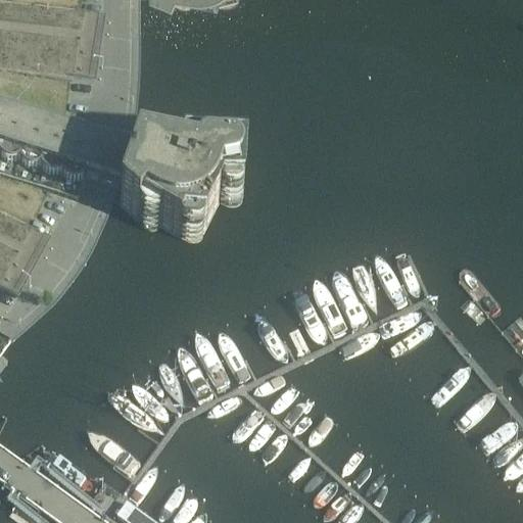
[(0,69),(92,85),(103,17),(0,1),(0,69)]
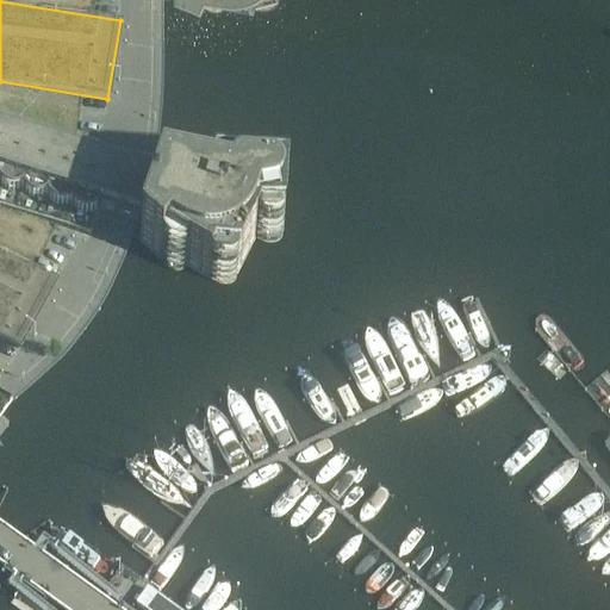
[(128,173),(113,169),(116,161),(0,120),(0,204),(91,236),(97,218),(113,224),(142,234),(139,240),(160,256),(165,251),(209,277),(213,272),(237,273),(259,230),(282,230),(285,186),(213,181),(211,190),(160,179),(128,173)]
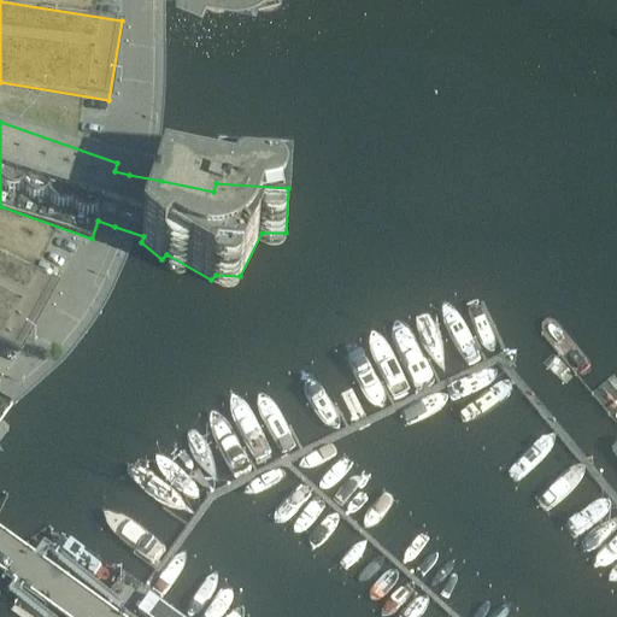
[(0,342),(18,353),(57,283),(0,251),(0,342)]
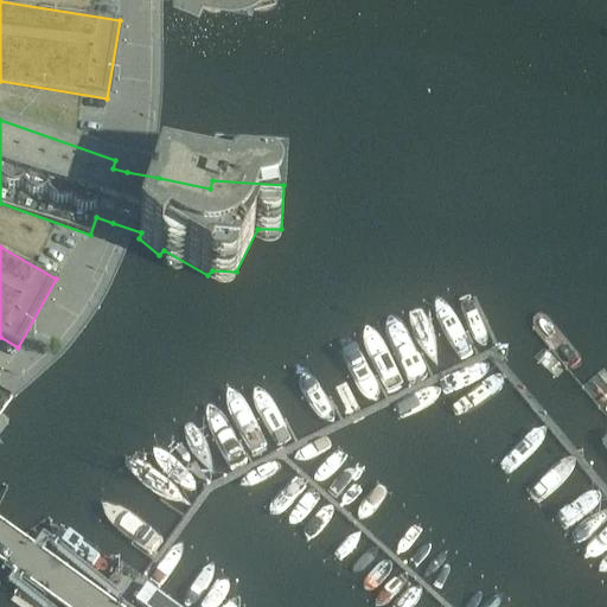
[(179,606),(147,583),(133,606),(134,606),(179,606)]
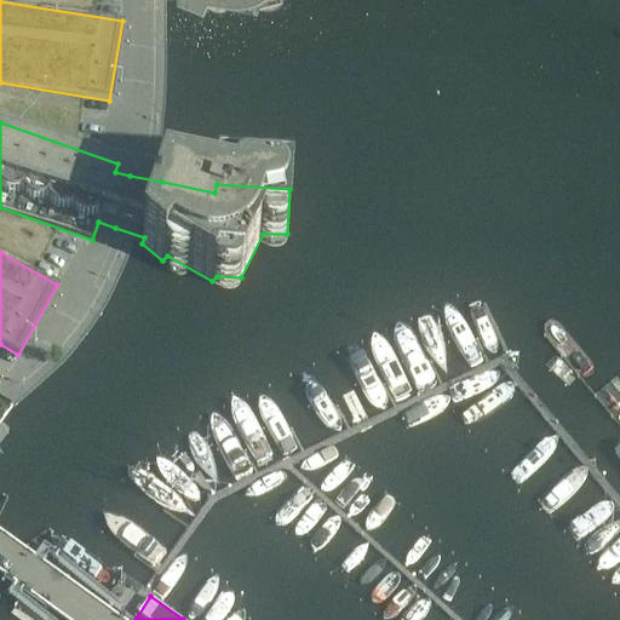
[(24,619),(0,602),(0,619),(24,619)]
